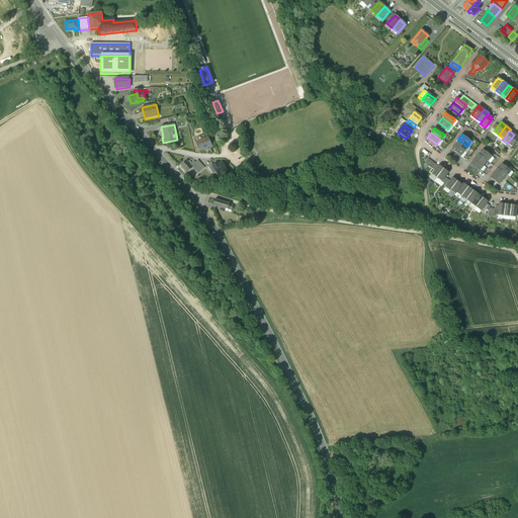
[(517,137),(514,135),(507,144),(512,148),(515,145),(517,140),(517,139),(517,137)]
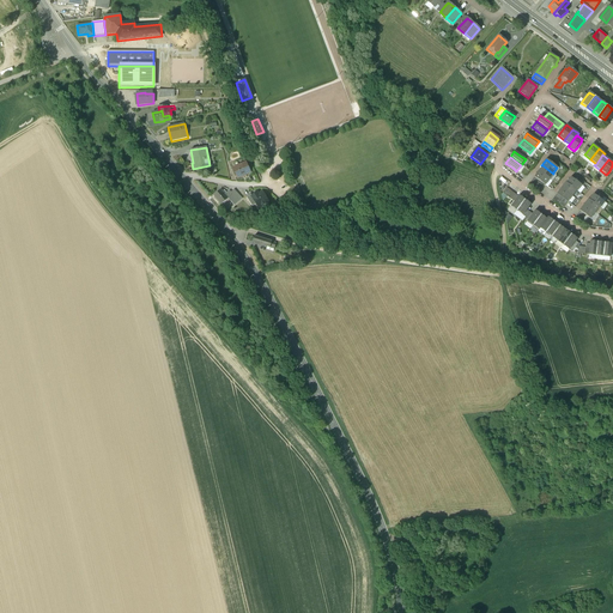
[(246,163),(235,168),(238,178),(242,176),(243,177),(246,176),(246,175),(250,173),(246,163)]
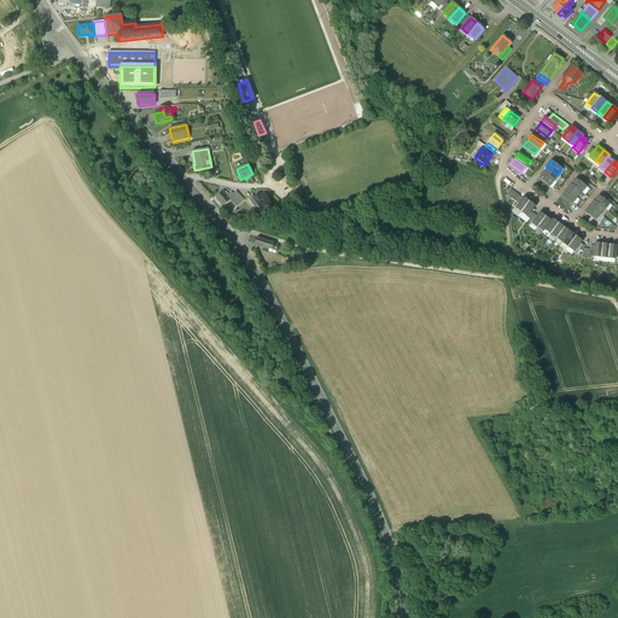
[(558,175),(547,167),(543,173),(554,181),(559,175),(558,174),(558,175)]
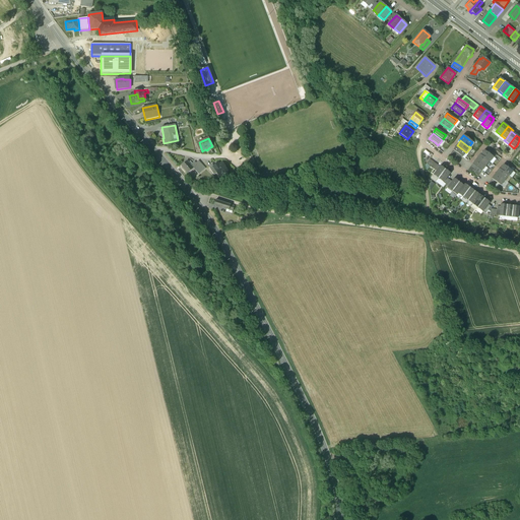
[(466,152),(457,145),(453,150),(458,153),(462,157),(466,152)]
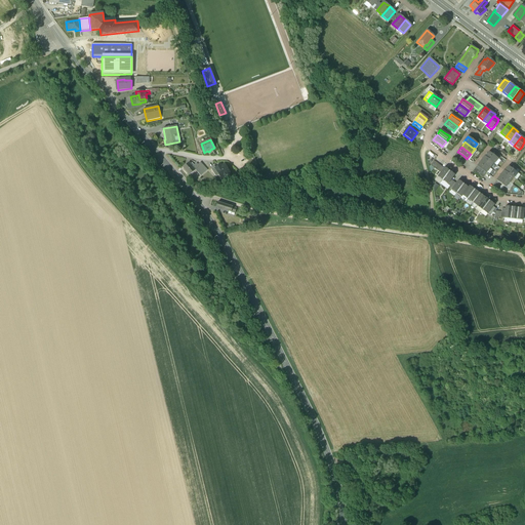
[(498,159),(489,152),(485,157),(493,163),(494,164),(498,159)]
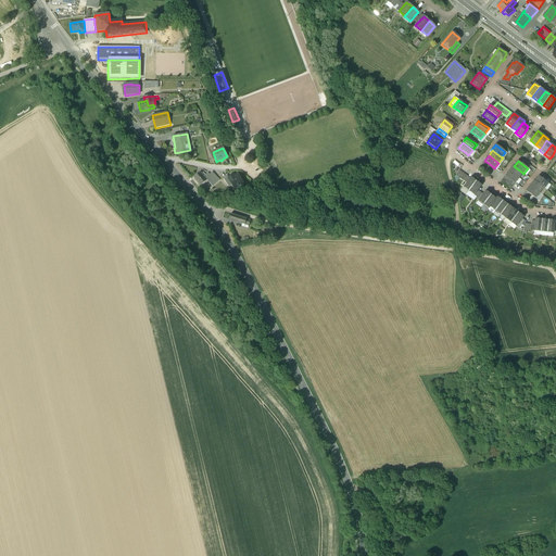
[(522,173),(514,166),(513,165),(509,171),(519,178),(522,173)]
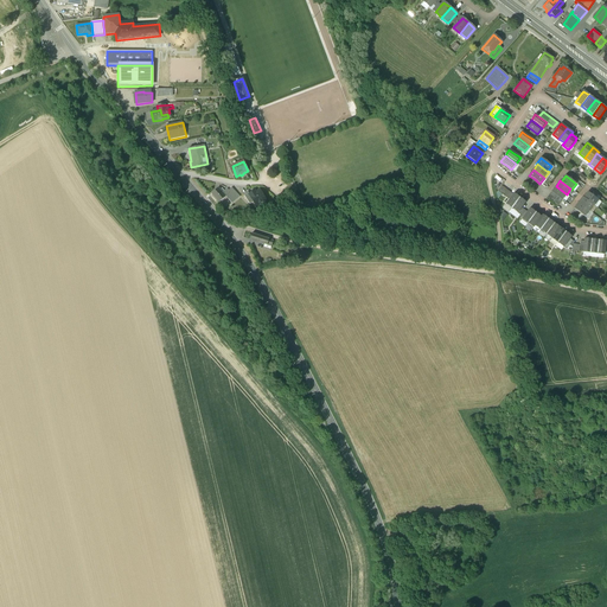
[(510,192),(502,186),(498,192),(506,198),(510,192)]
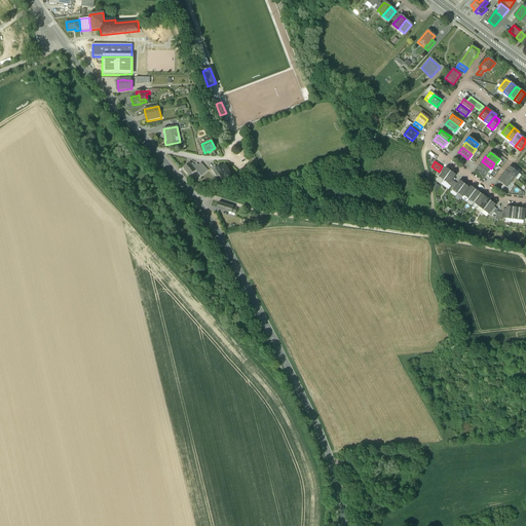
[(491,168),(482,161),(478,166),(482,170),(487,174),(491,168)]
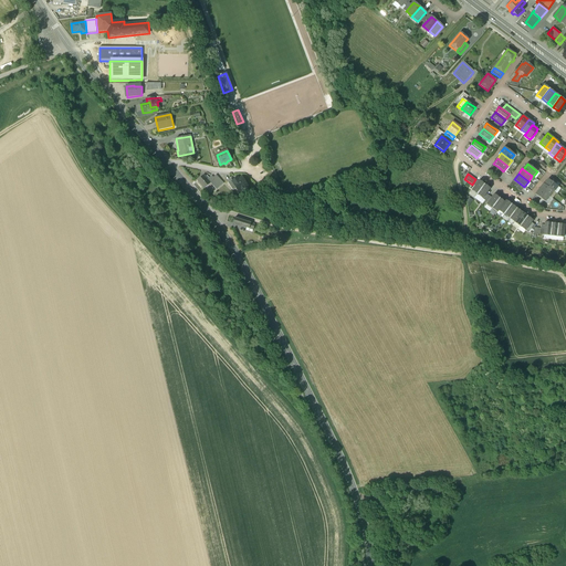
[(212,176),(208,180),(203,176),(197,181),(205,189),(211,184),(215,180),(215,179),(212,176)]
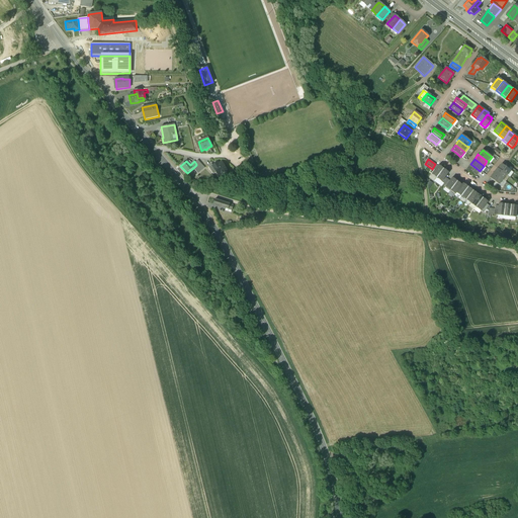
[(204,168),(199,162),(196,164),(196,165),(202,171),(204,168)]
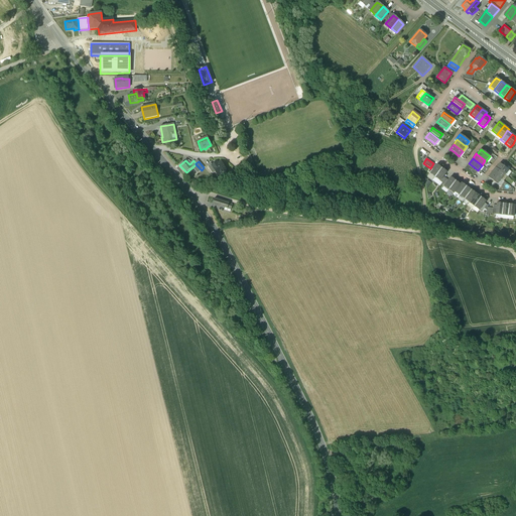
[(221,162),(218,164),(217,162),(212,165),(216,172),(218,175),(226,170),(221,162)]
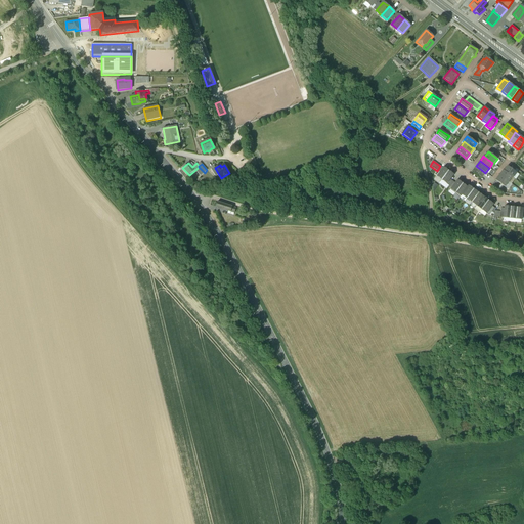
[(517,173),(508,166),(504,171),(512,177),(513,178),(517,173)]
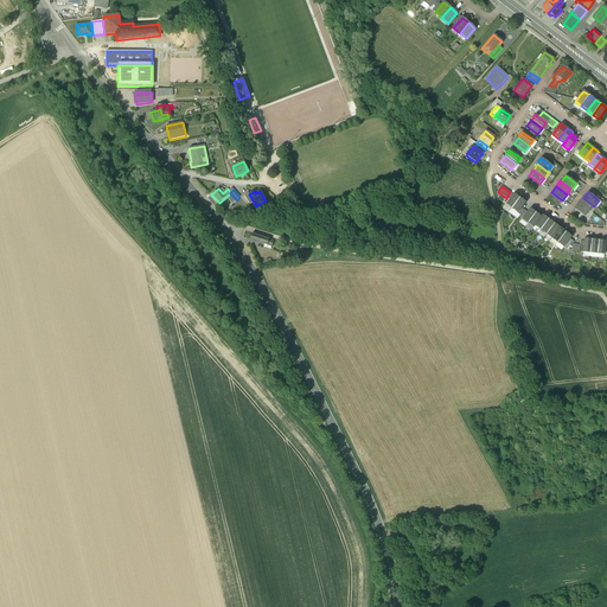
[(230,193),(227,197),(232,204),(237,200),(230,193)]
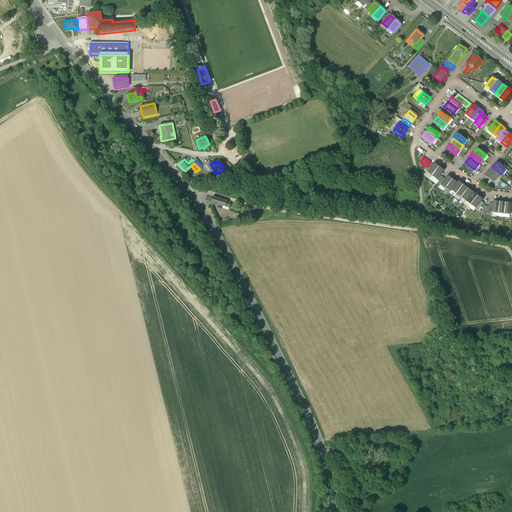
[(214,171),(210,164),(209,163),(206,165),(211,173),(214,171)]
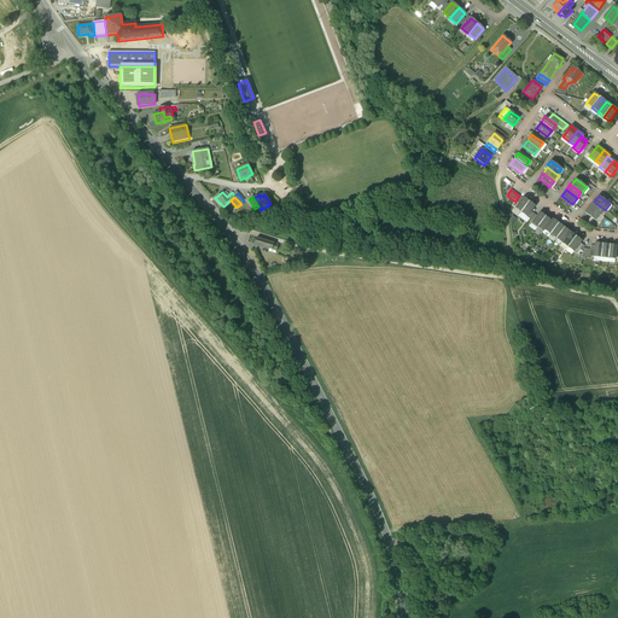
[(518,204),(514,209),(520,213),(529,202),(523,197),(523,198),(518,204)]
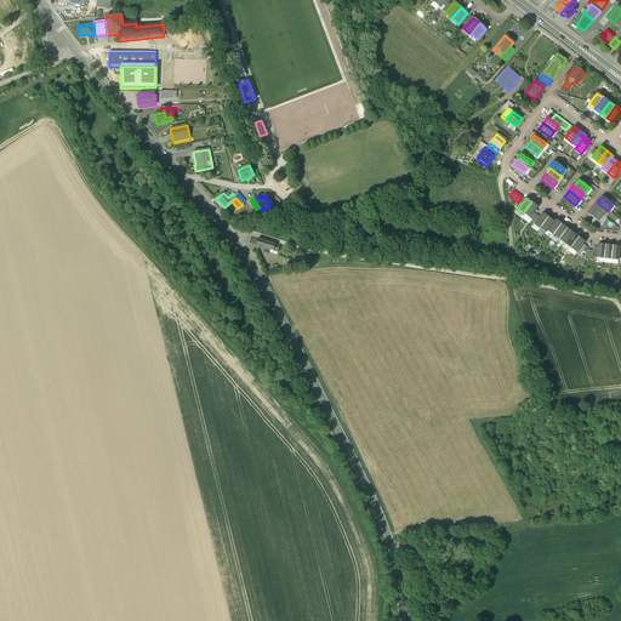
[(607,210),(597,203),(596,201),(592,208),(603,216),(607,210)]
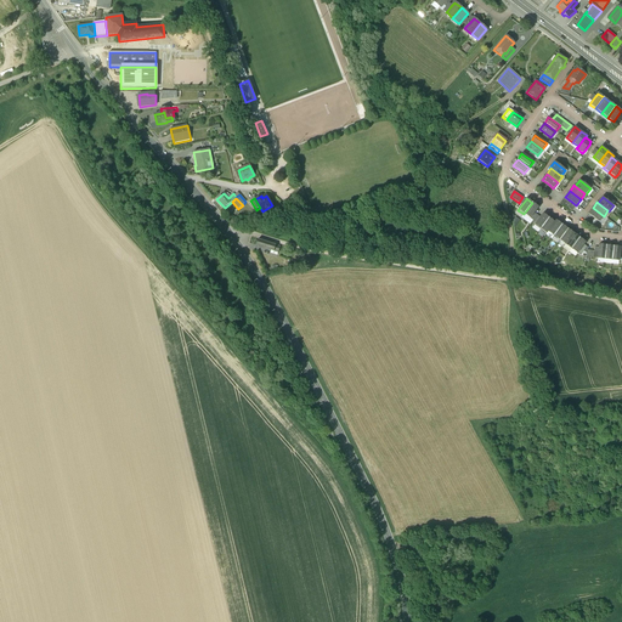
[(532,203),(524,214),(530,219),(535,214),(538,208),(532,203)]
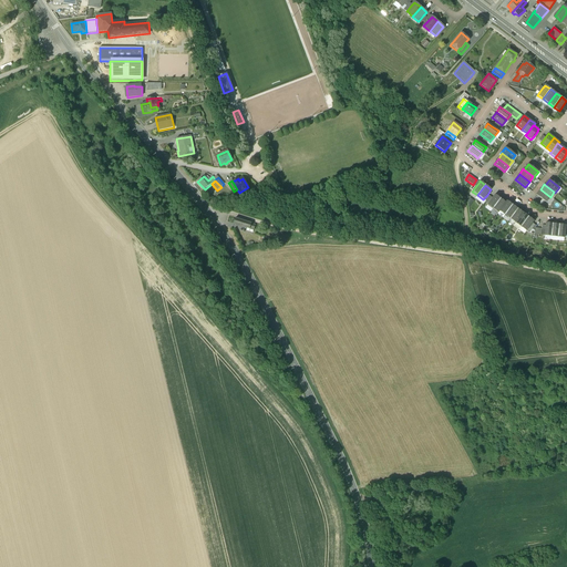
[(550,197),(540,189),(536,195),(542,199),(546,203),(550,197)]
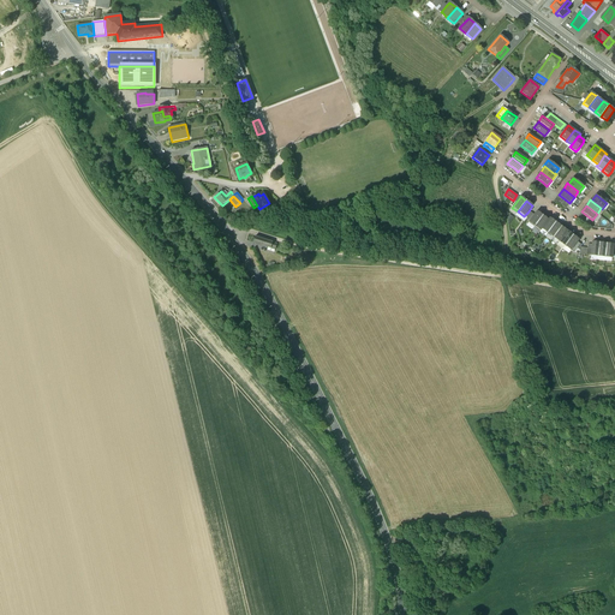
[(530,221),(529,222),(535,227),(543,216),(537,212),(533,215),(530,221)]
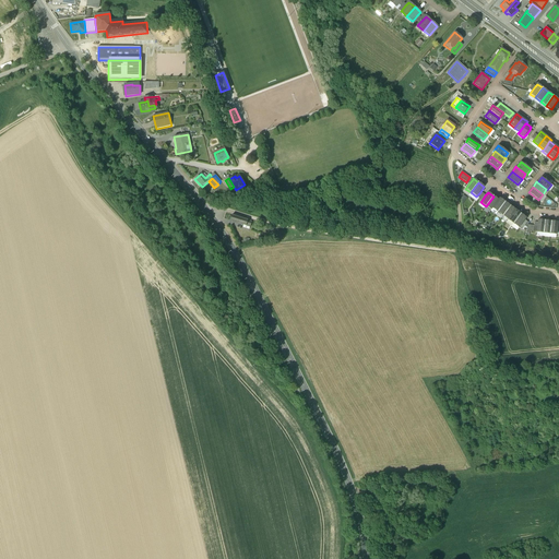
[(494,197),(486,206),(491,211),(492,209),(499,200),(498,200),(494,197)]
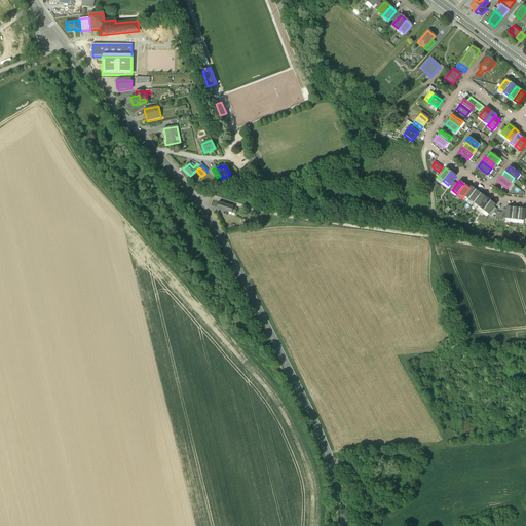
[(470,188),(463,196),(468,199),(475,190),(471,187),(468,188),(470,188)]
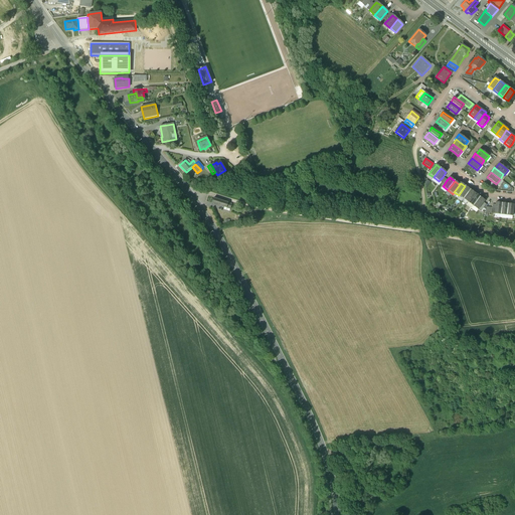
[(465,186),(459,195),(463,199),(470,190),(465,186)]
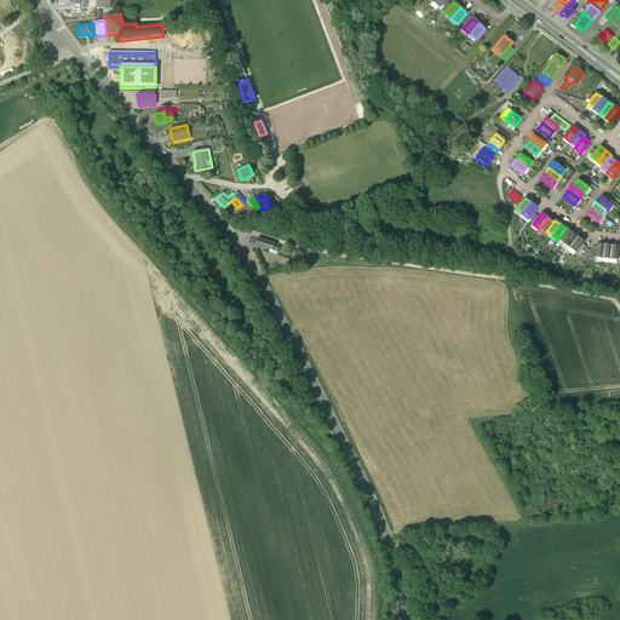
[(566,229),(557,240),(563,245),(572,233),(566,229)]
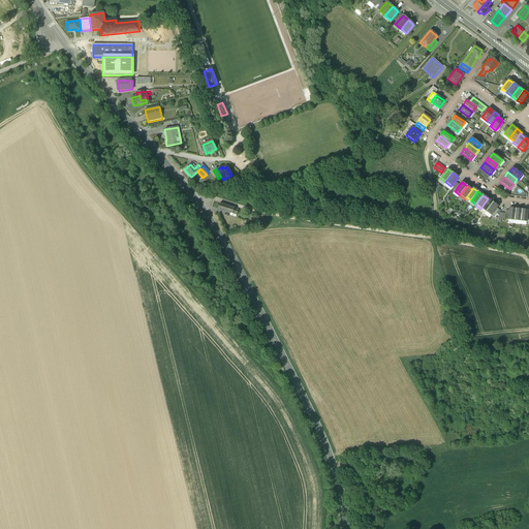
[(488,198),(480,209),(486,212),(493,203),(488,198)]
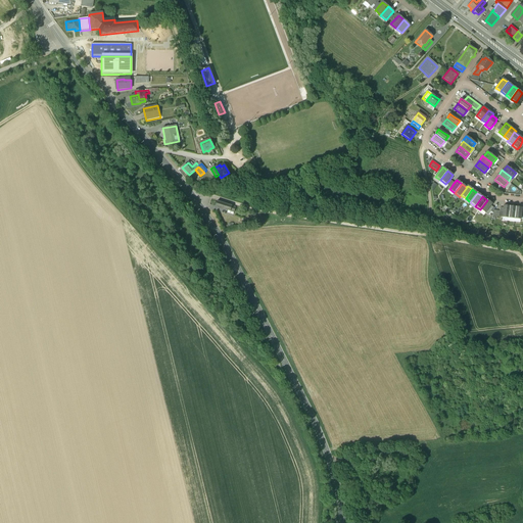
[(487,200),(480,209),(485,214),(490,206),(492,204),(487,200)]
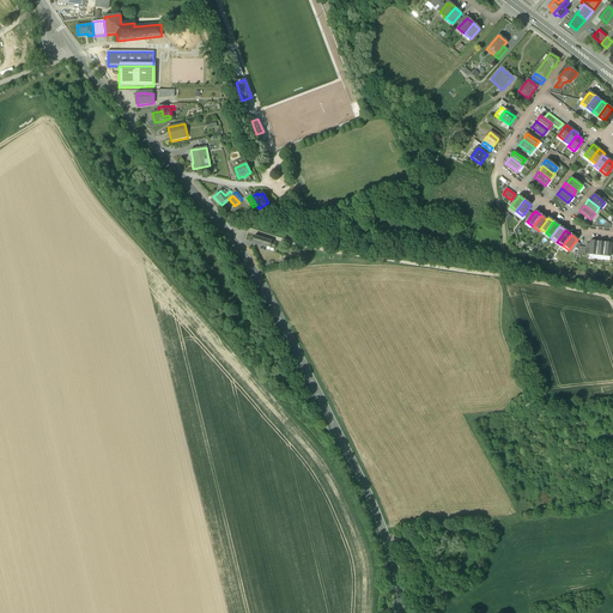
[(272,242),(254,236),(253,242),(271,248),(272,242)]
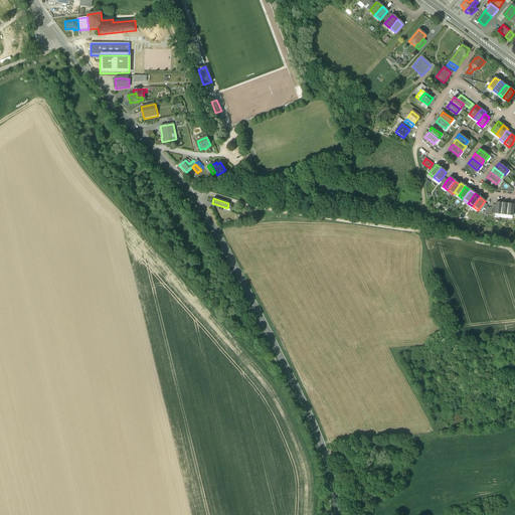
[(486,205),(483,203),(478,210),(480,212),(484,207),(486,209),(486,207),(486,205)]
